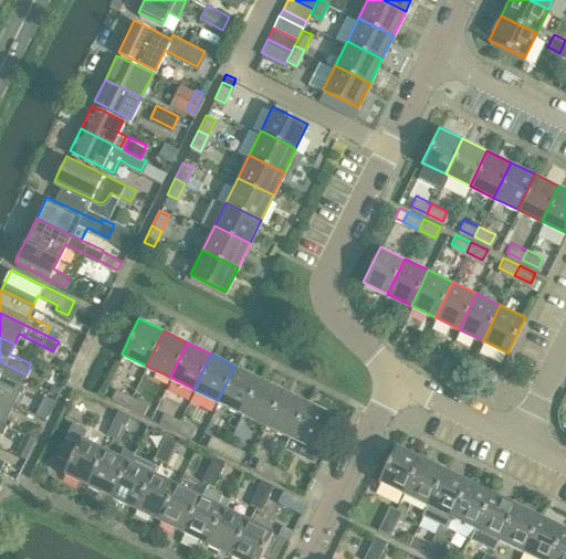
[(60,356),(56,365),(67,370),(69,370),(72,362),(60,356)]
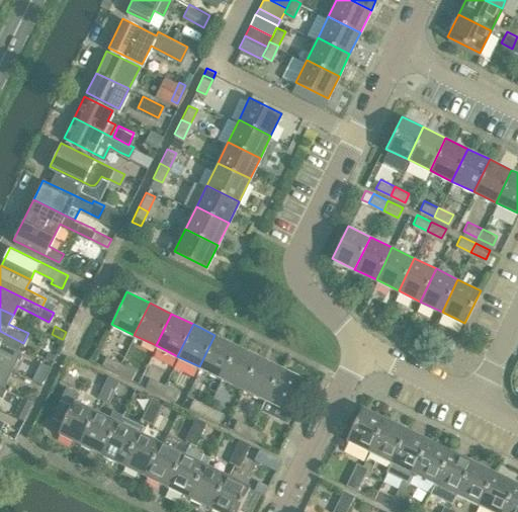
[(221,377),(237,345),(214,335),(199,366),(221,377)]
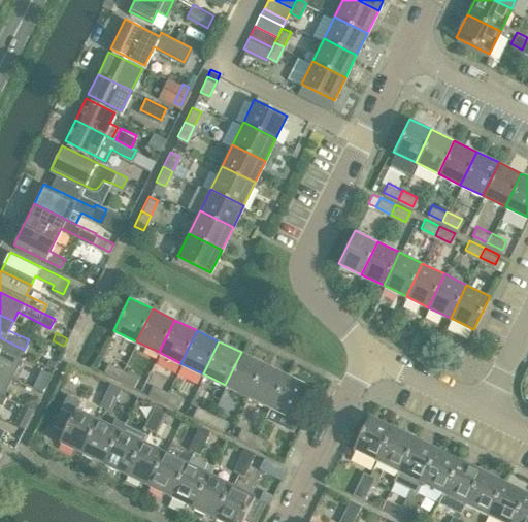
[(0,346),(0,368),(11,374),(21,356),(0,346)]
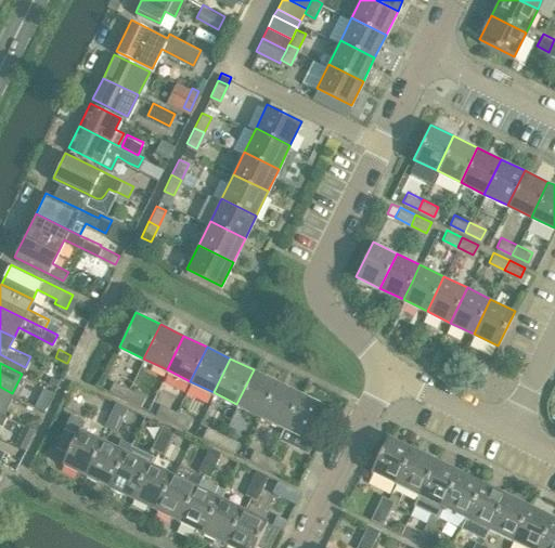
[(259,415),(276,381),(254,369),(236,404),(259,415)]
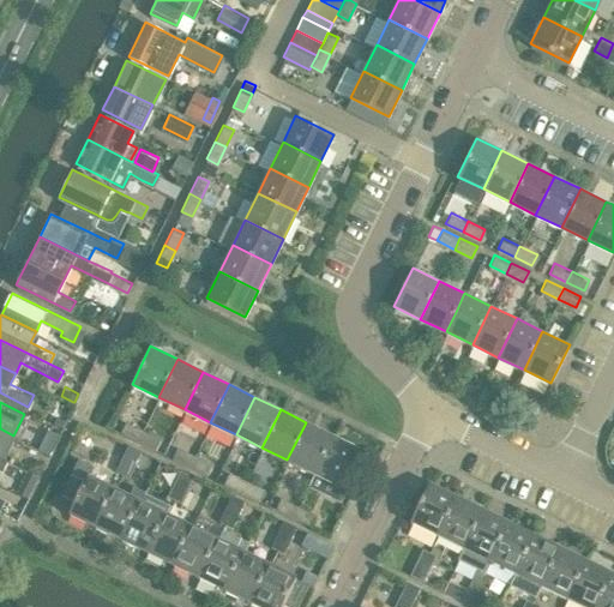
[(56,413),(53,420),(62,425),(66,418),(56,413)]
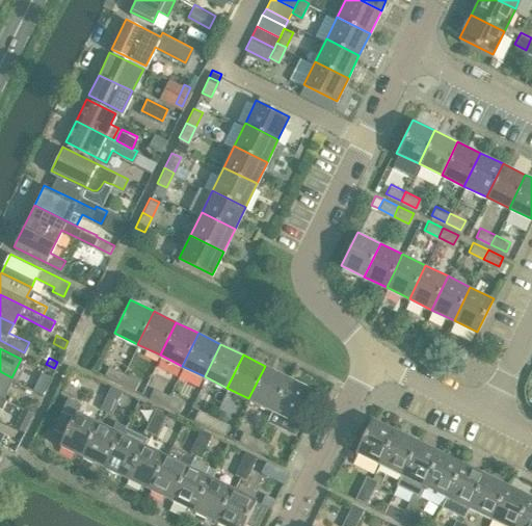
[(120,379),(124,370),(109,363),(104,372),(120,379)]
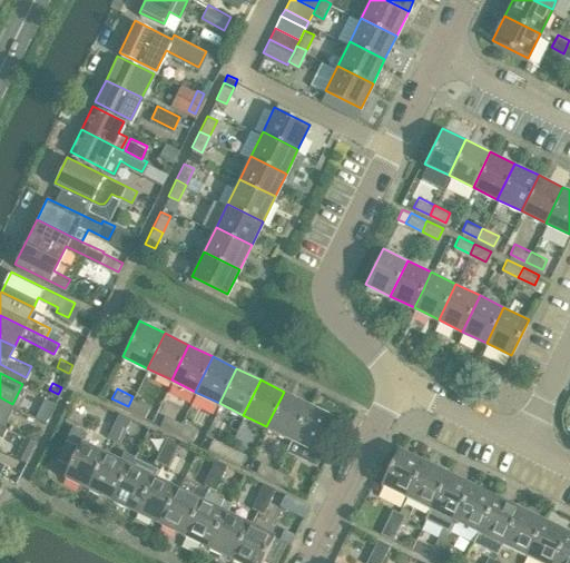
[(291,438),(308,403),(284,392),(266,426),(291,438)]
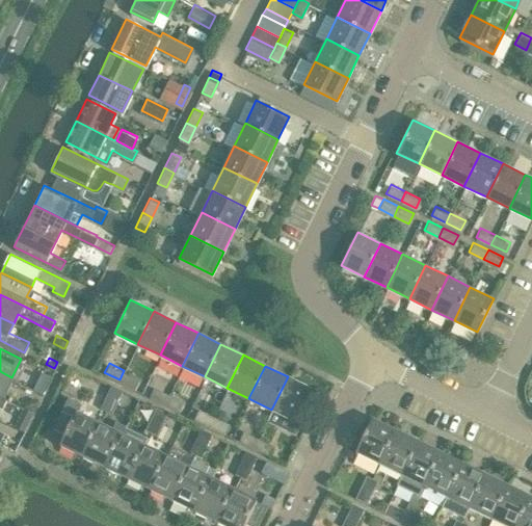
[(32,387),(43,392),(51,374),(42,369),(32,387)]
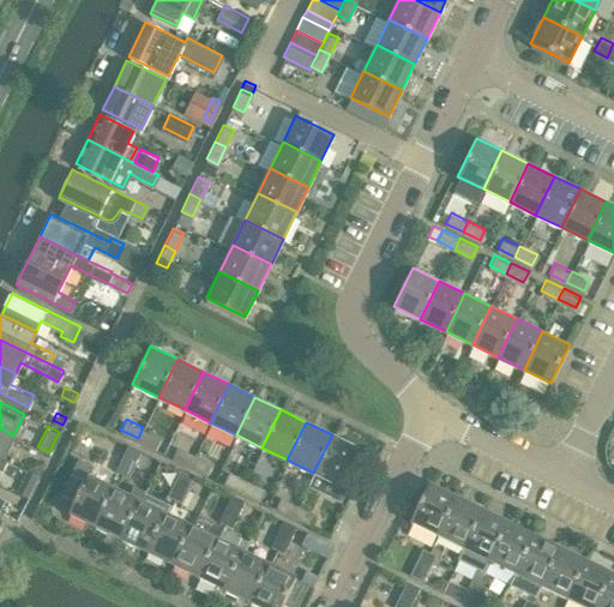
[(155,446),(161,436),(143,427),(138,438),(155,446)]
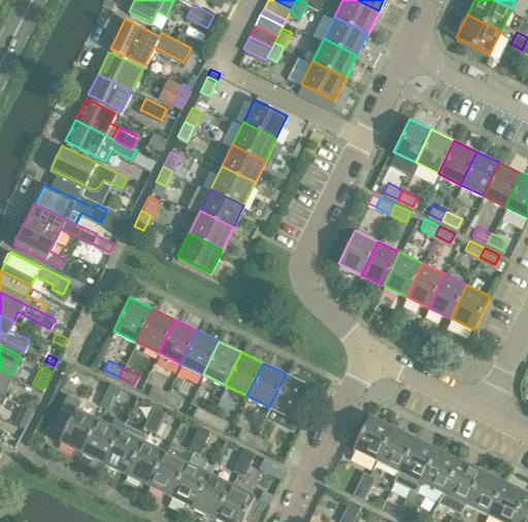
[(0,368),(0,391),(3,393),(11,374),(0,368)]
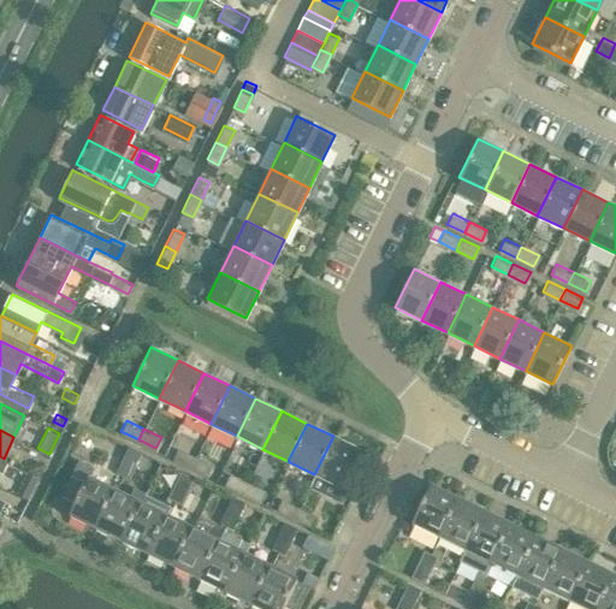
[(341,488),(360,449),(333,436),(314,474),(341,488)]
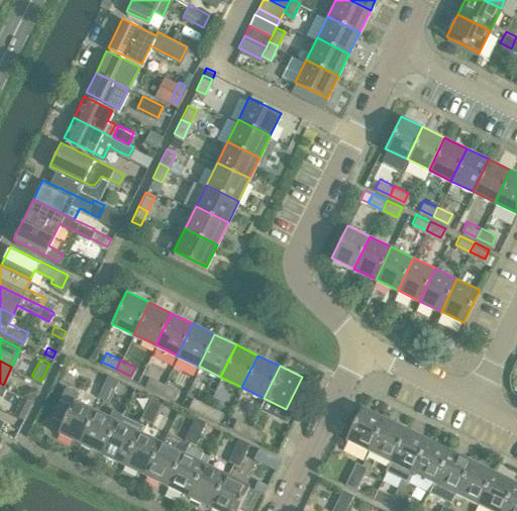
[(113,388),(118,377),(108,372),(102,383),(113,388)]
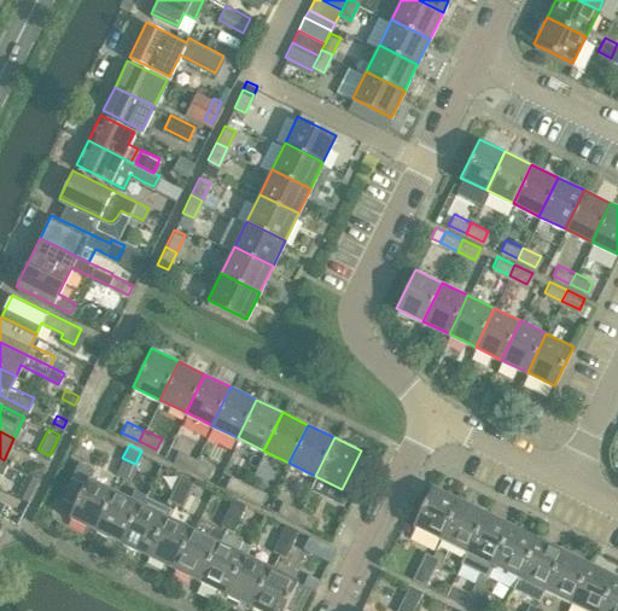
[(191,466),(196,455),(179,447),(174,458),(191,466)]
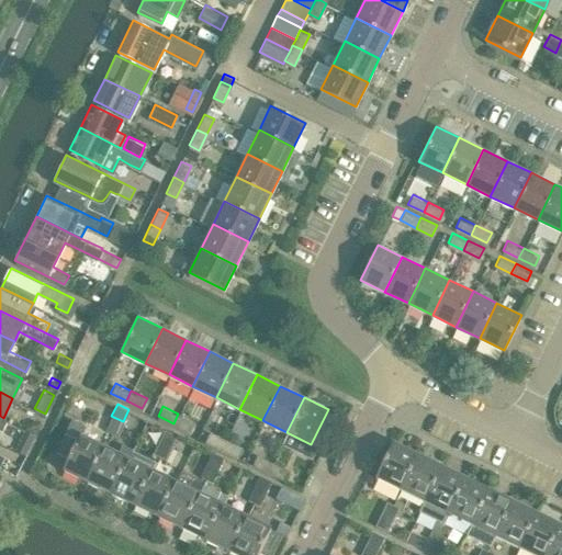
[(189,432),(194,422),(178,414),(173,423),(189,432)]
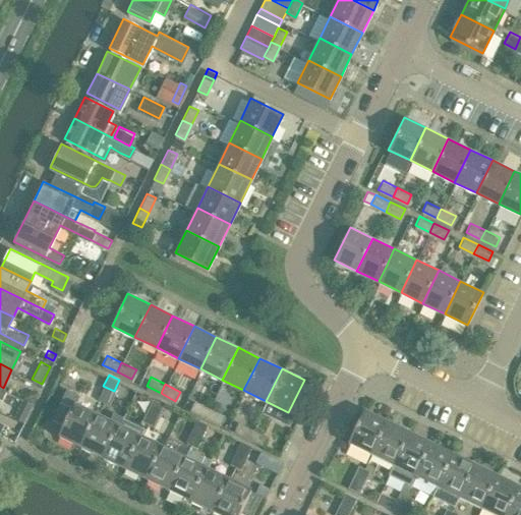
[(109,402),(114,391),(103,386),(98,397),(109,402)]
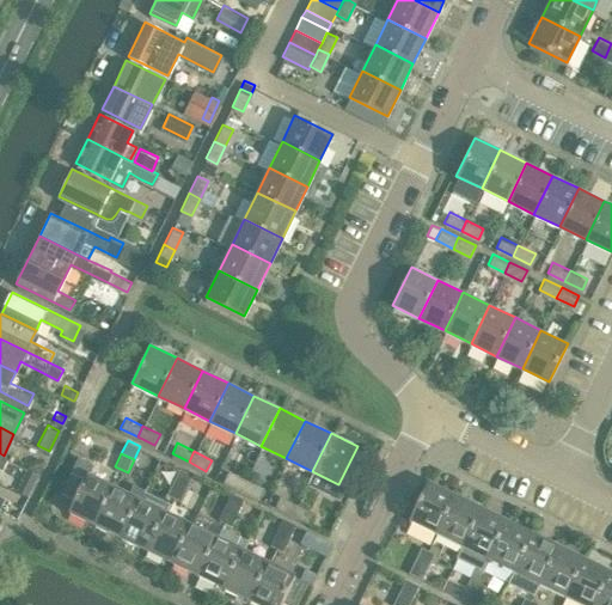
[(29,457),(24,465),(26,466),(38,472),(46,458),(37,454),(29,457)]
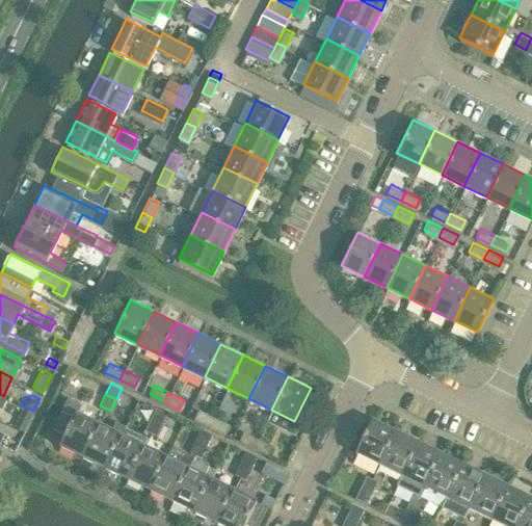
[(83,455),(99,422),(77,411),(81,402),(68,395),(53,426),(65,432),(59,444),(83,455)]
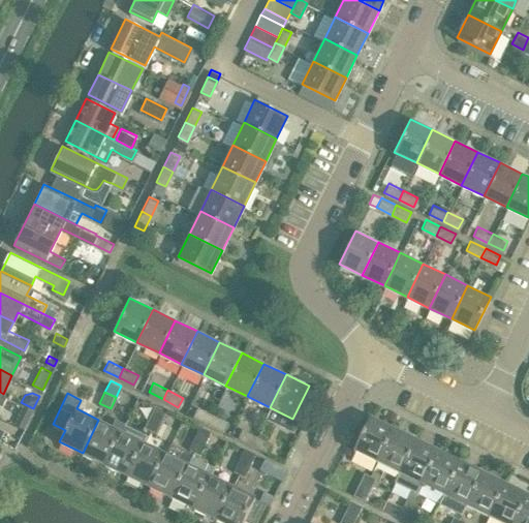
[(160,420),(166,408),(155,402),(150,413),(160,420)]
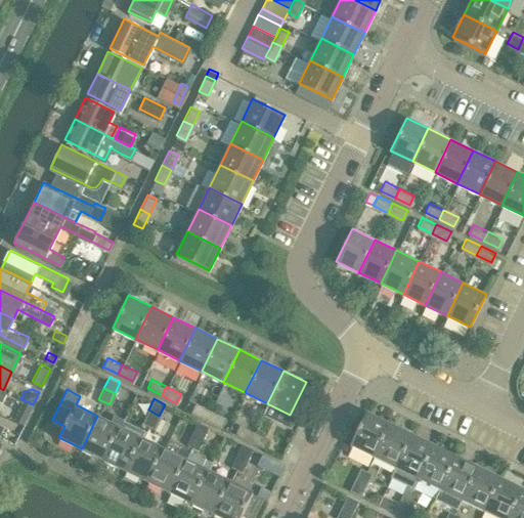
[(23,399),(13,418),(24,423),(33,404),(23,399)]
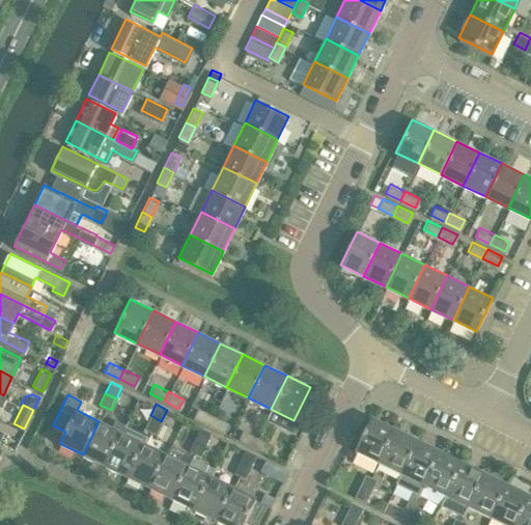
[(208,423),(213,414),(198,407),(194,416),(208,423)]
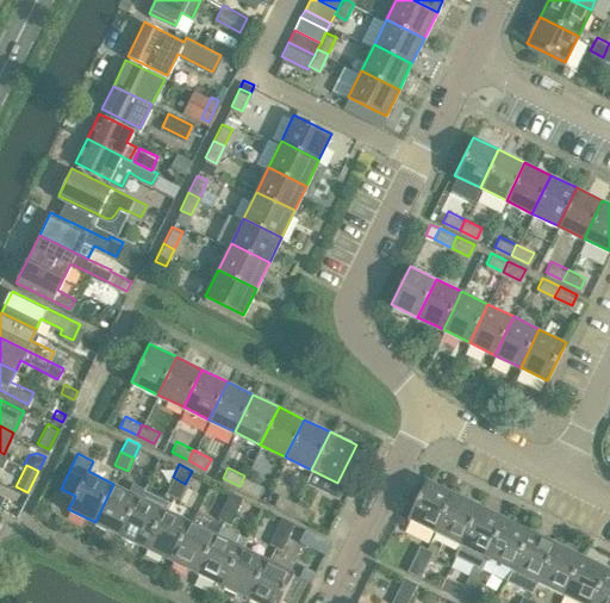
[(256,495),(262,484),(244,476),(240,486),(256,495)]
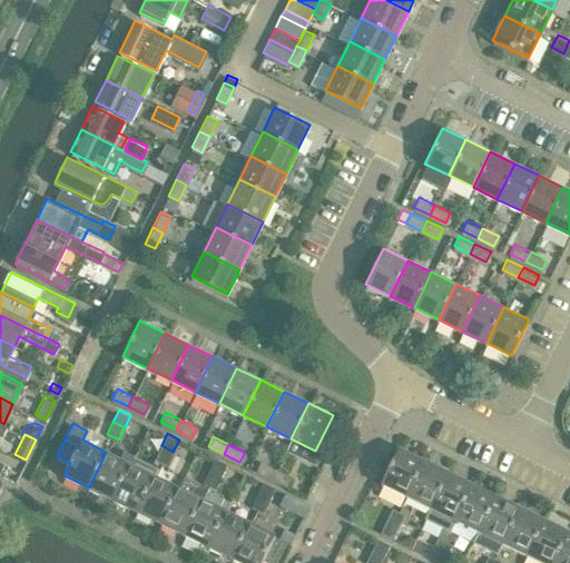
[(167,463),(173,452),(161,445),(155,457),(167,463)]
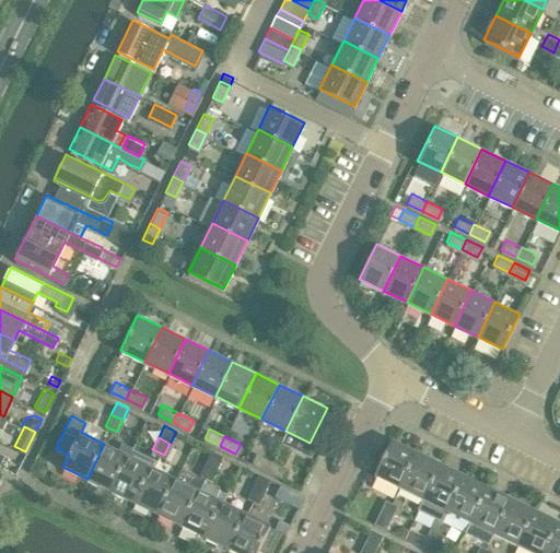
[(376,471),(374,474),(398,486),(416,451),(392,439),(376,471)]
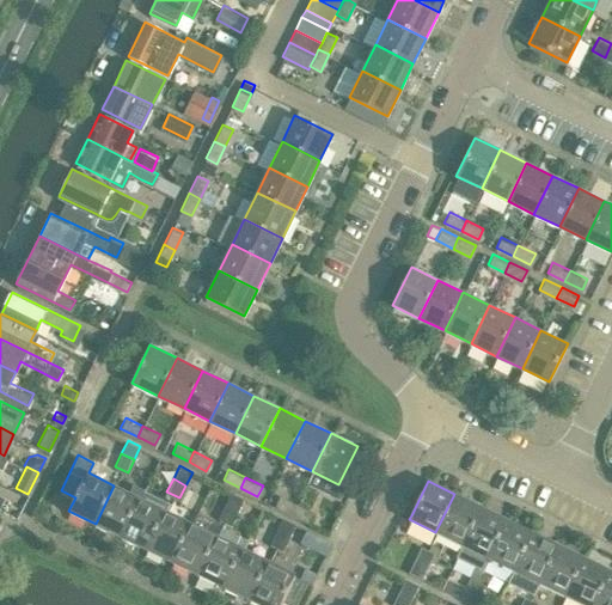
[(121,536),(144,490),(130,483),(127,492),(114,486),(96,524),(121,536)]
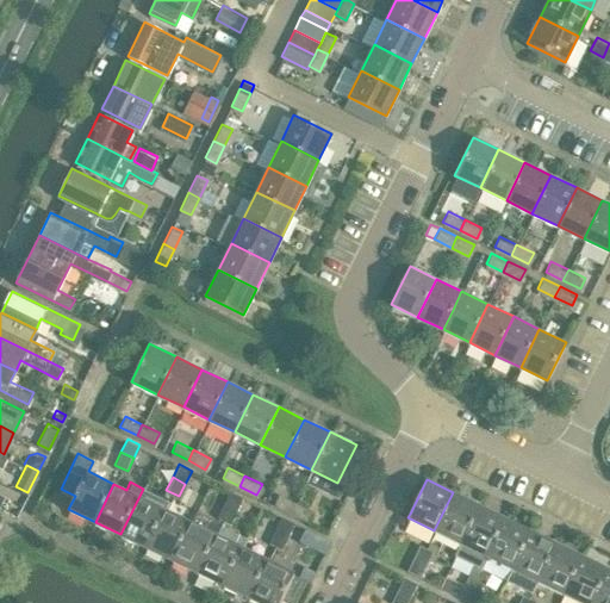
[(147,547),(165,509),(169,501),(143,489),(120,534),(147,547)]
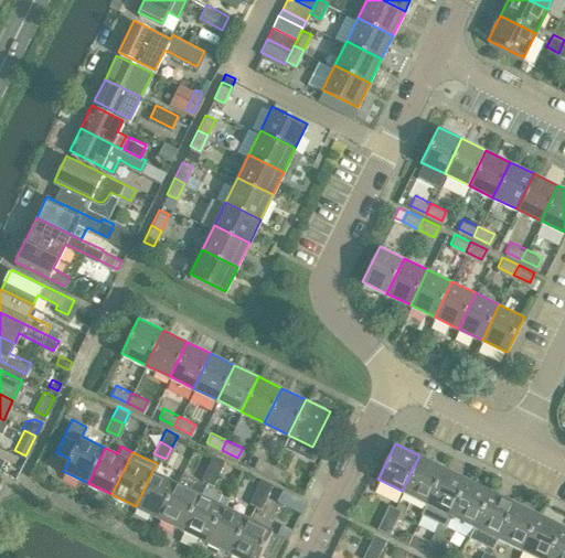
[(220,470),(225,459),(213,452),(208,464),(220,470)]
